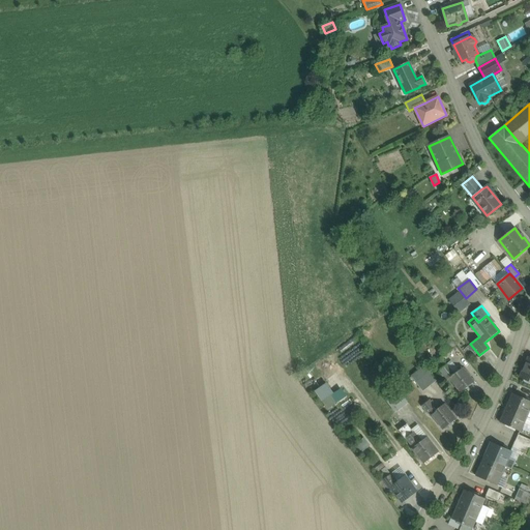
[(449,339),(443,344),(449,351),(455,347),(449,339)]
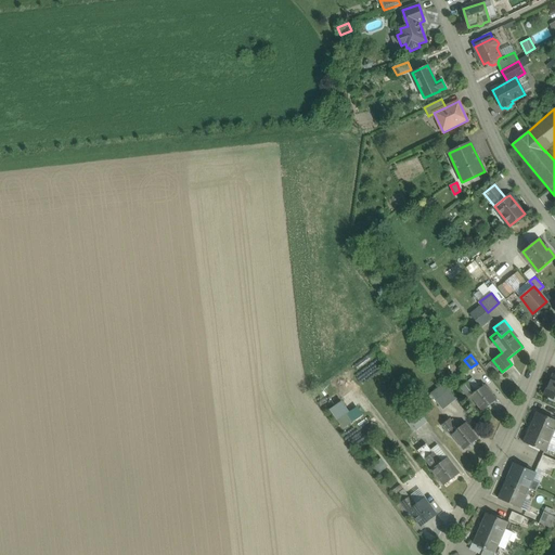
[(470,368),(464,360),(460,364),(466,372),(470,368)]
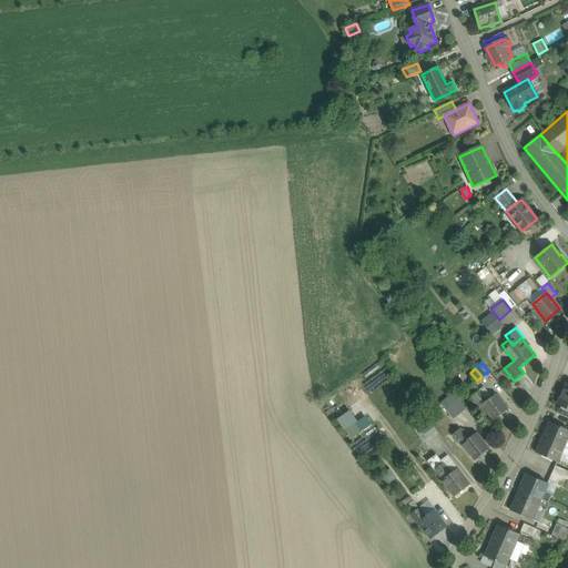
[(567,383),(557,405),(567,409),(567,383)]
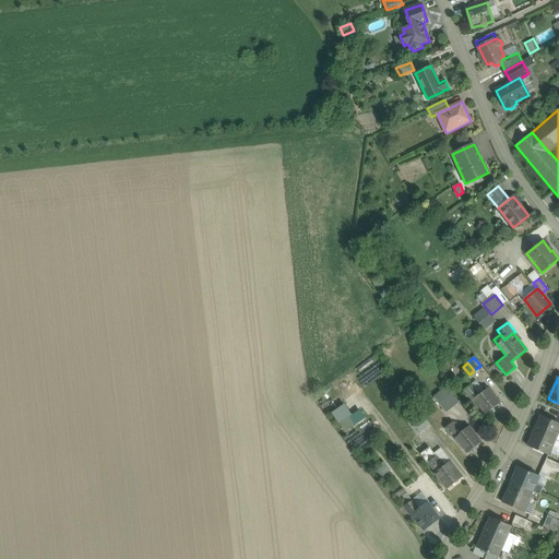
[(488,388),(479,395),(465,378),(459,383),(473,401),(474,400),(486,414),(500,403),(488,388)]
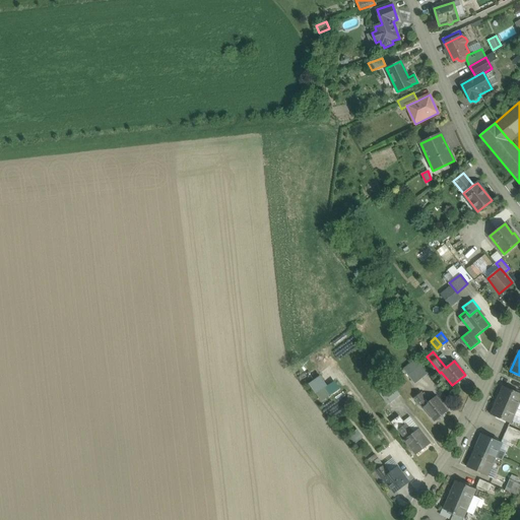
[(417,360),(403,370),(408,376),(421,365),(417,360)]
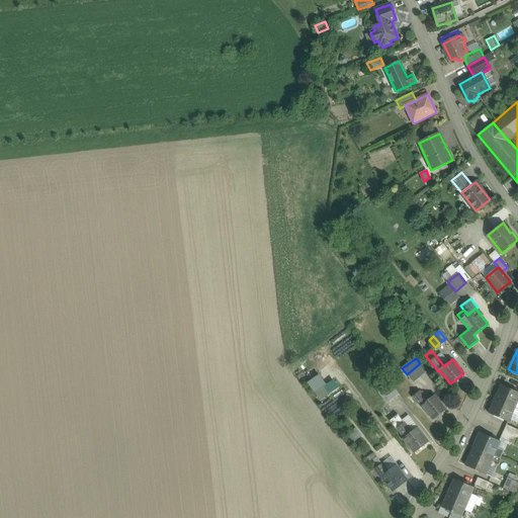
[(420,363),(407,374),(413,382),(427,372),(420,363)]
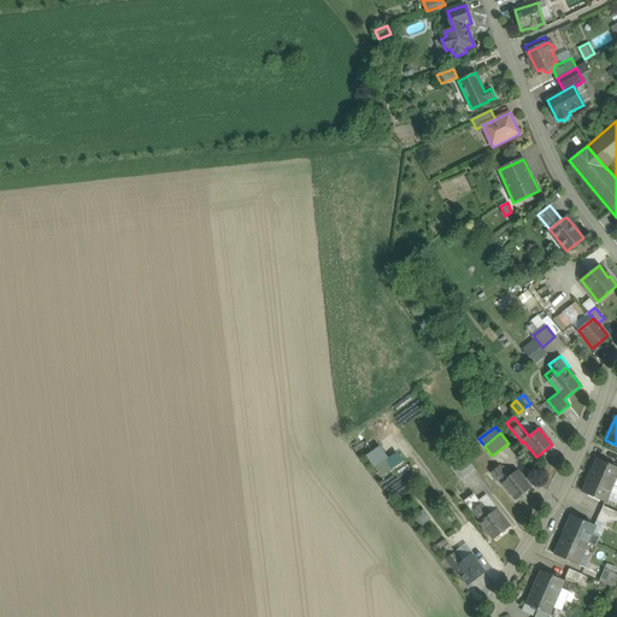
[(378,476),(391,468),(376,445),(363,453),(378,476)]
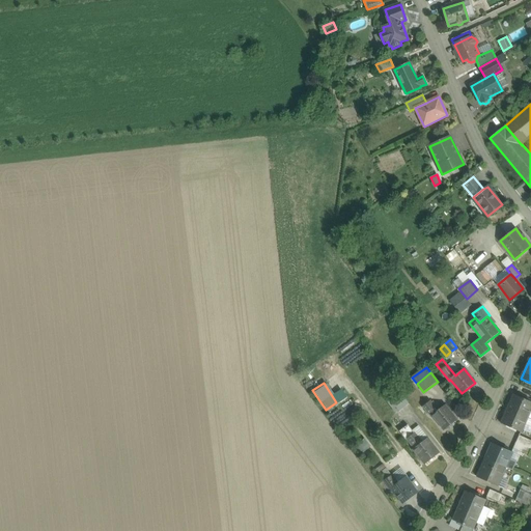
[(401,395),(389,406),(394,413),(407,403),(401,395)]
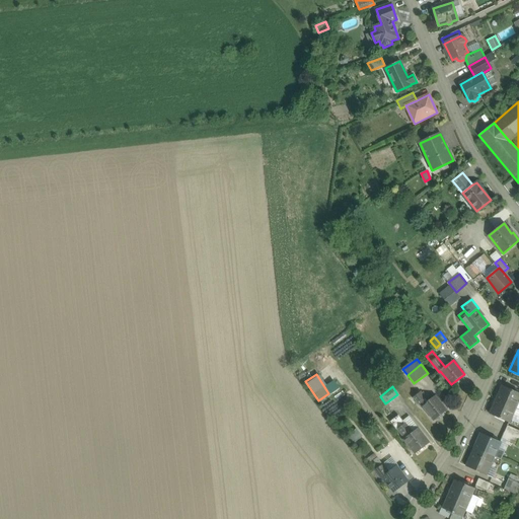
[(518,400),(518,392),(502,386),(496,399),(516,409),(518,400)]
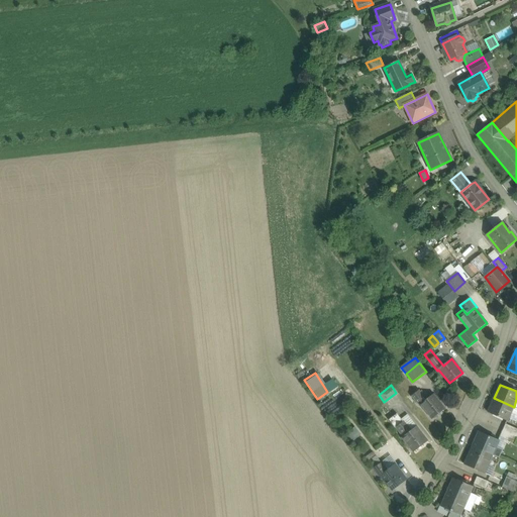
[(426,400),(419,390),(412,396),(419,406),(420,405),(426,400)]
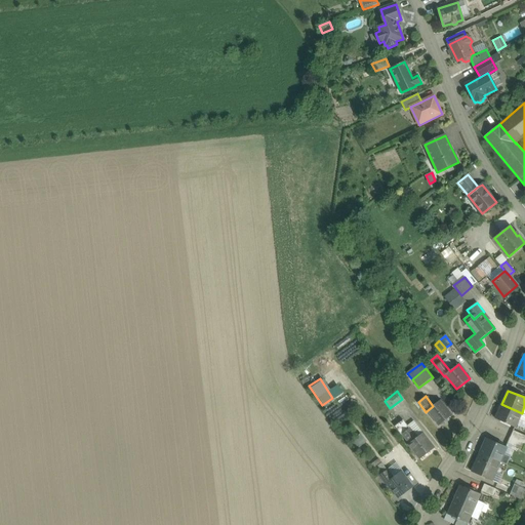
[(442,402),(440,400),(433,406),(427,411),(439,426),(452,415),(445,406),(446,405),(443,401),(442,402)]
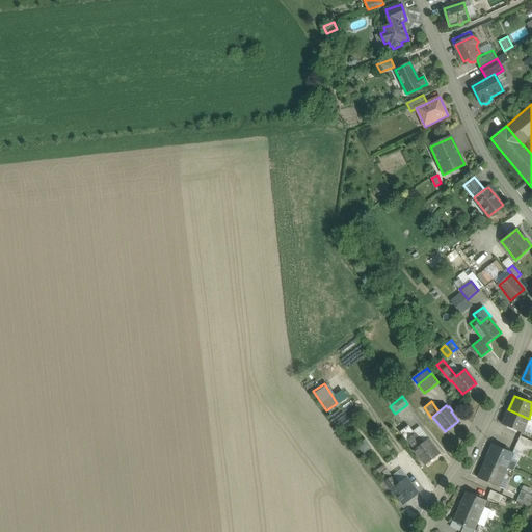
[(529,419),(508,409),(502,424),(523,433),(529,419)]
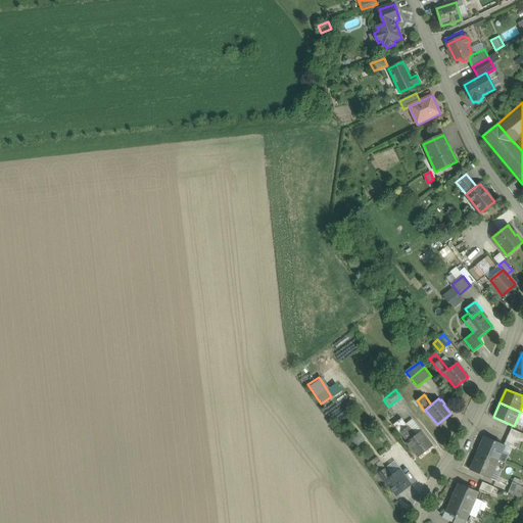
[(408,427),(401,419),(393,425),(399,433),(400,432),(408,427)]
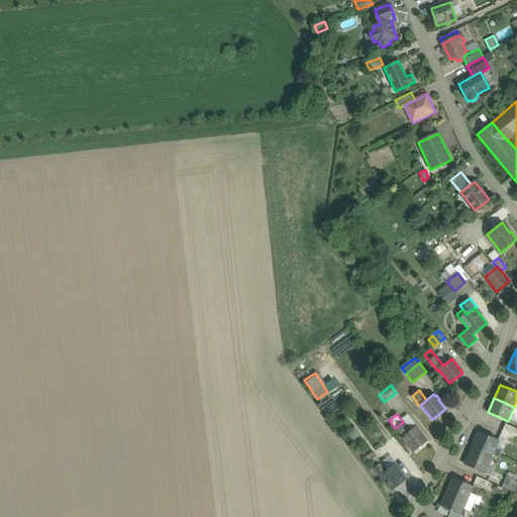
[(410,431),(403,422),(396,427),(403,436),(410,431)]
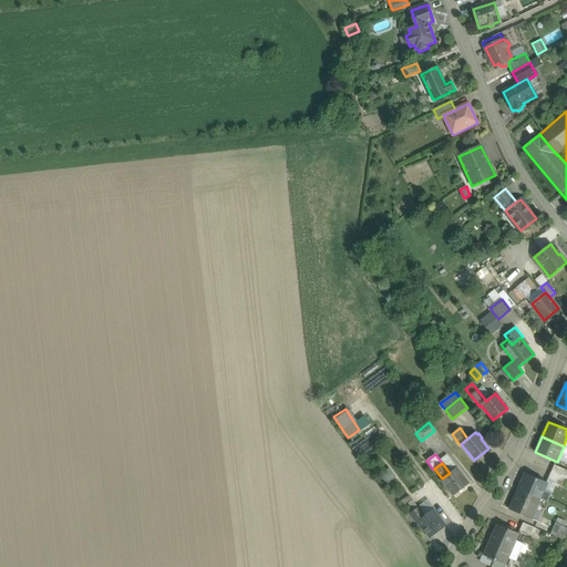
[(566,470),(554,465),(550,472),(566,478),(566,470)]
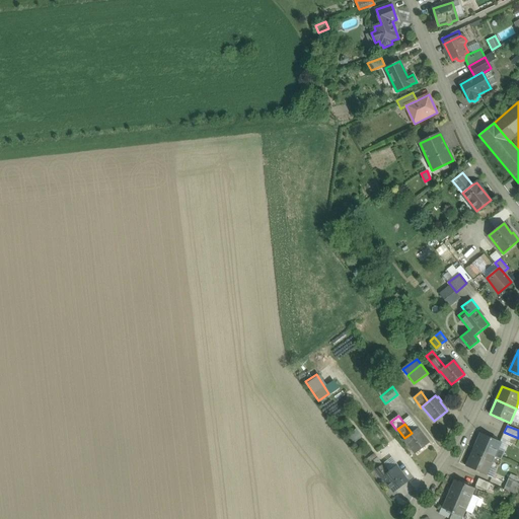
[(429,443),(418,429),(412,433),(404,438),(403,439),(416,454),(429,443)]
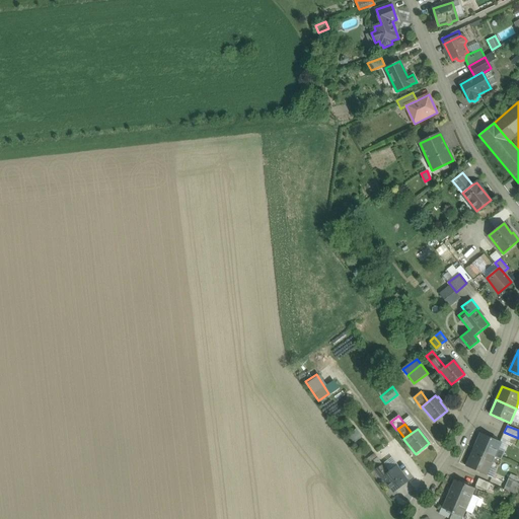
[(349,437),(354,442),(362,436),(357,430),(349,437)]
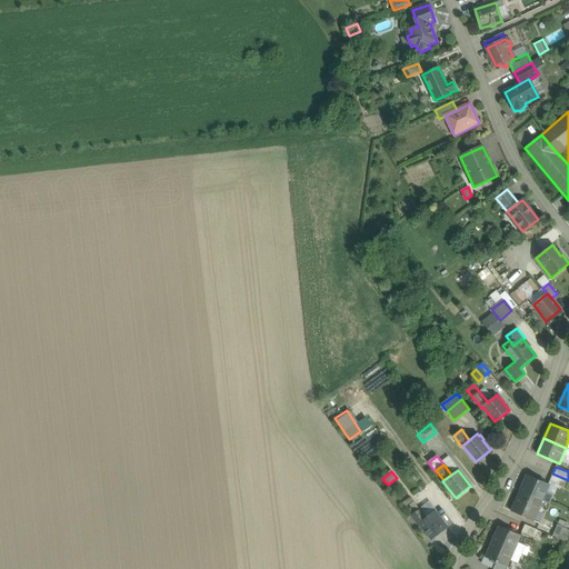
[(568,482),(568,480),(552,473),(550,481),(567,488),(568,482)]
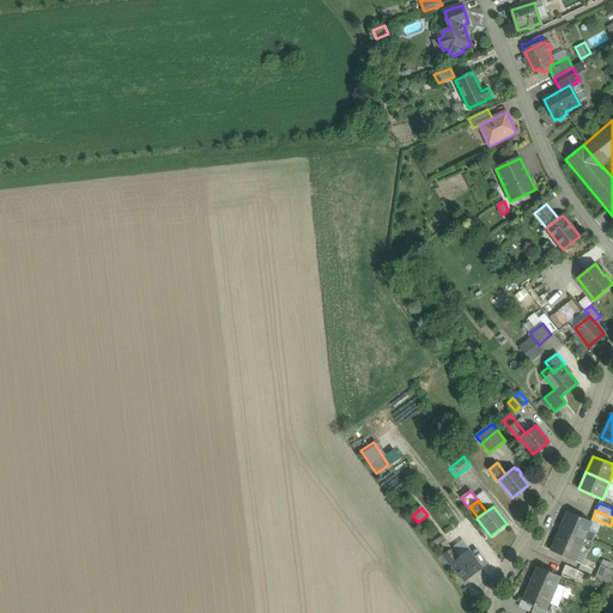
[(592,522),(568,513),(560,529),(583,539),(592,542),(596,533),(588,529),(592,522)]
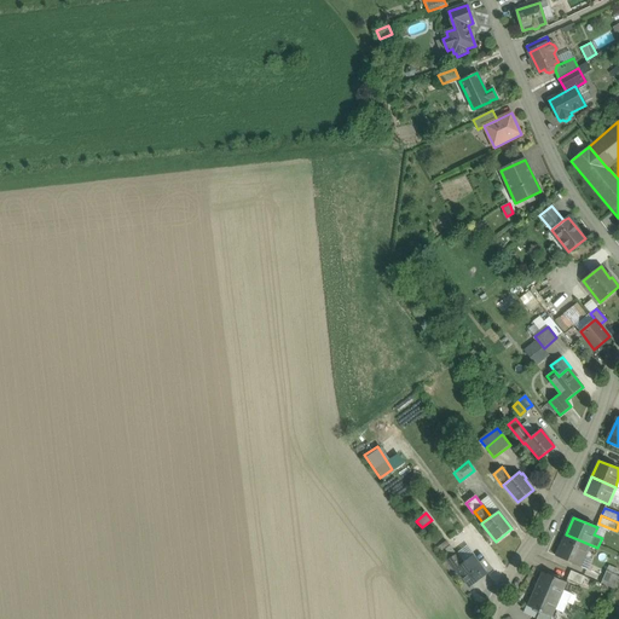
[(589,544),(566,534),(556,556),(579,567),(589,544)]
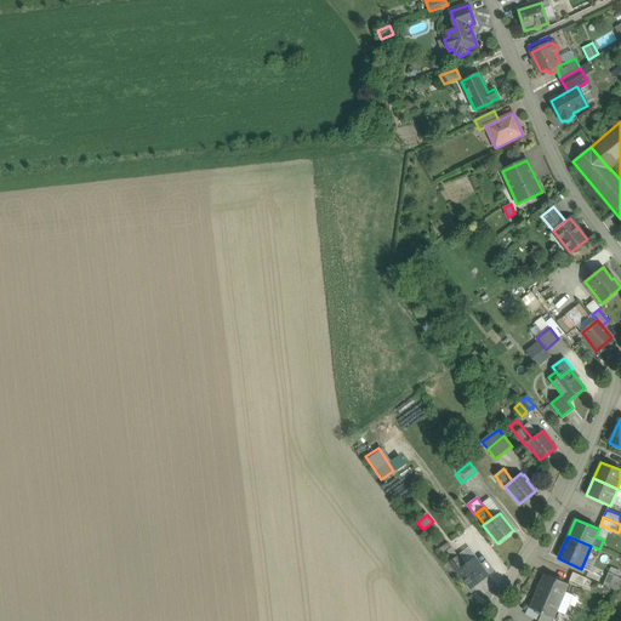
[(488,576),(474,558),(465,565),(457,556),(450,562),(463,579),(472,588),(488,576)]
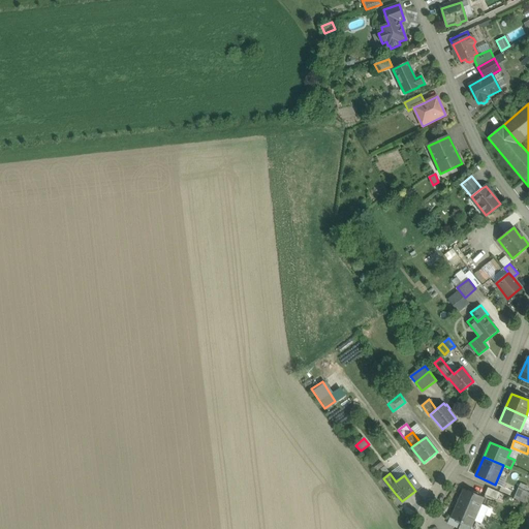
[(500,493),(489,488),(486,495),(497,500),(500,493)]
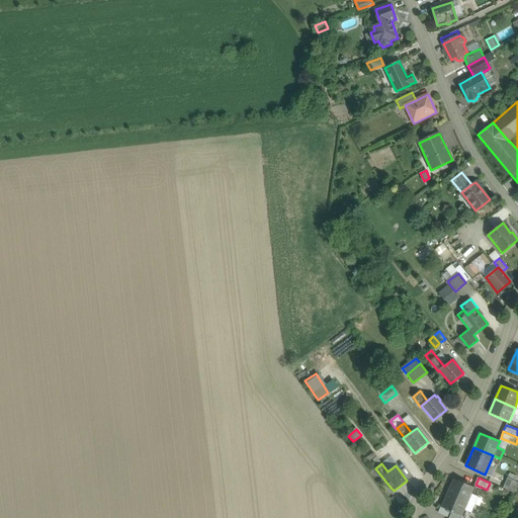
[(517,487),(517,482),(508,478),(503,489),(515,494),(517,487)]
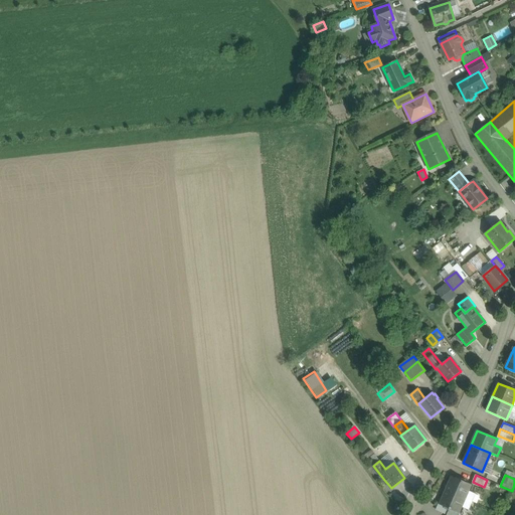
[(471,485),(452,477),(451,478),(452,478),(448,486),(446,491),(465,499),(471,485)]
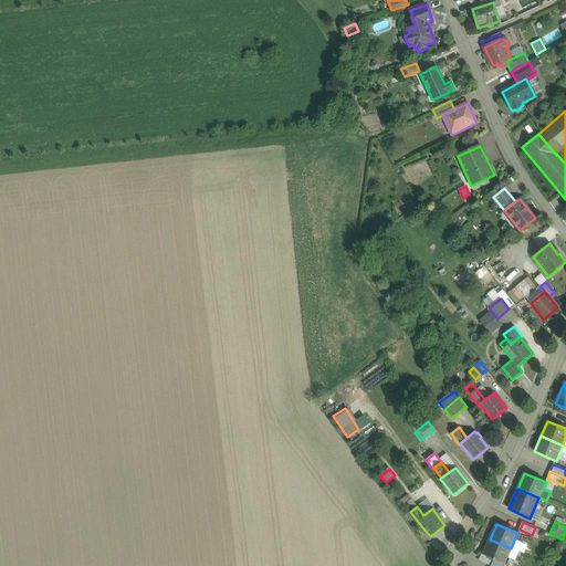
[(511,548),(490,540),(486,545),(488,545),(484,554),(483,553),(483,554),(504,564),(511,548)]
